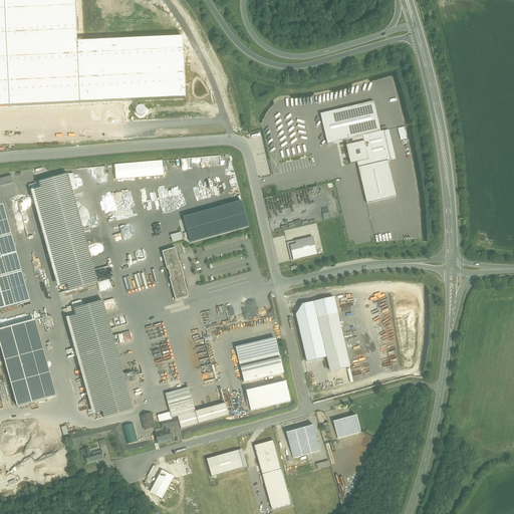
[(356,163),(366,204),(397,196),(389,162),(391,161),(383,132),(380,132),(373,101),(320,114),(328,146),(346,141),(349,155),(352,165),(356,163)]
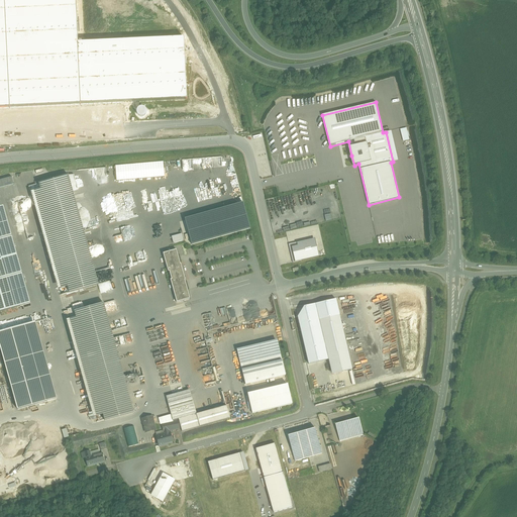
[(400,129),(403,141),(410,139),(406,127),(400,129)]
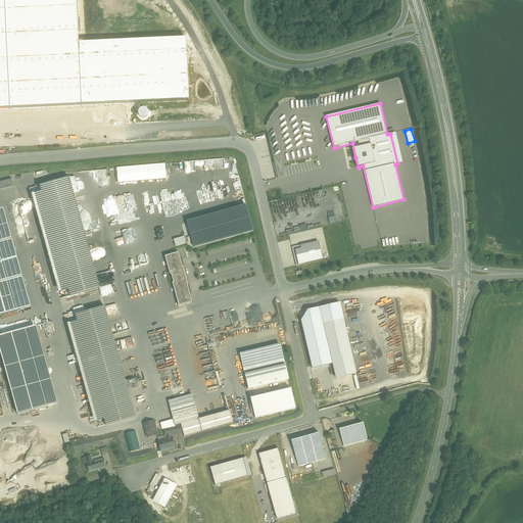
[(226,171),(225,158),(184,162),(185,175),(226,171)]
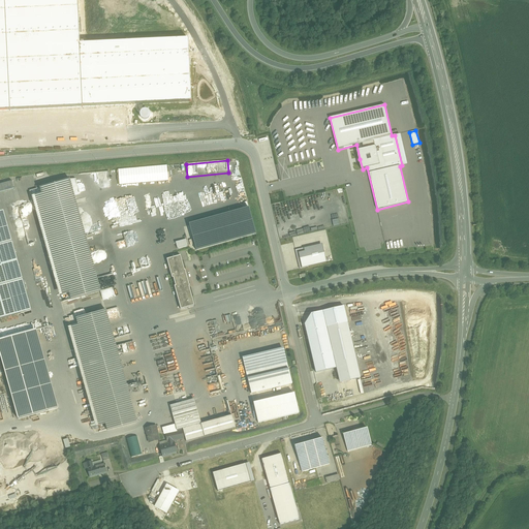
[(167,165),(118,169),(119,185),(168,181),(167,165)]
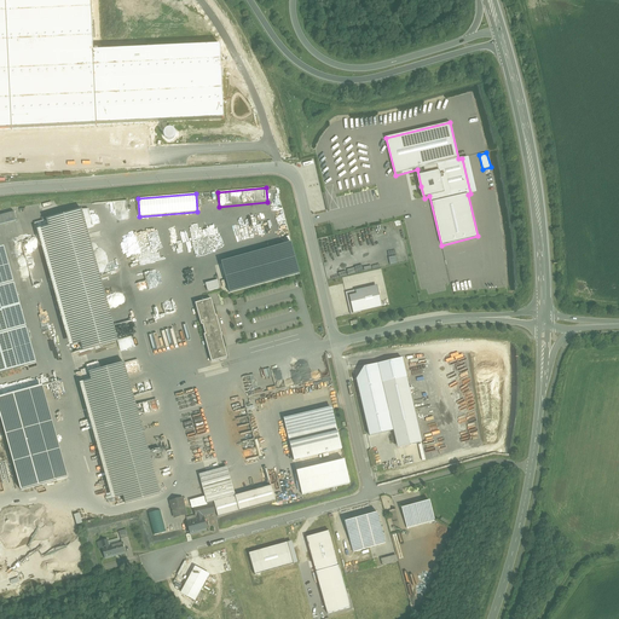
[(119,341),(81,210),(47,220),(50,229),(38,231),(70,347),(81,343),(82,351),(119,341)]
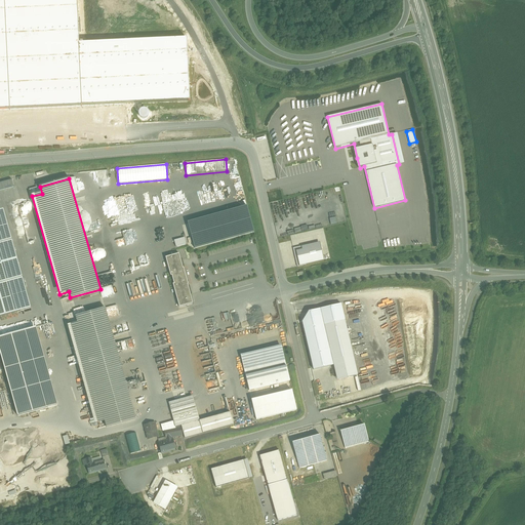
[(0,190),(13,187),(11,179),(0,182),(0,190)]
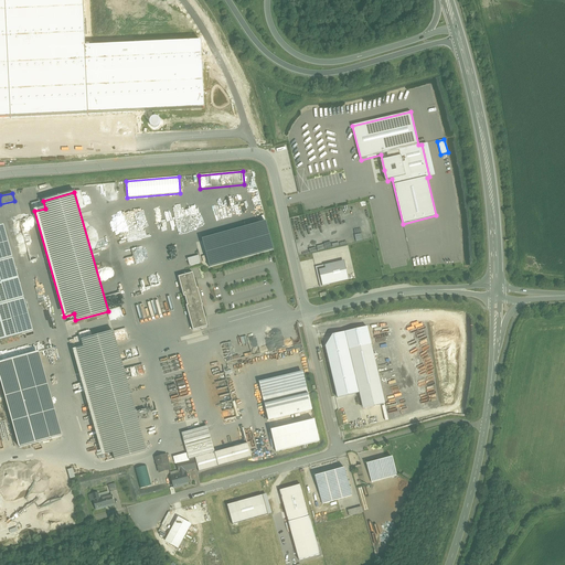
[(266,221),(202,238),(210,267),(274,249),(266,221)]
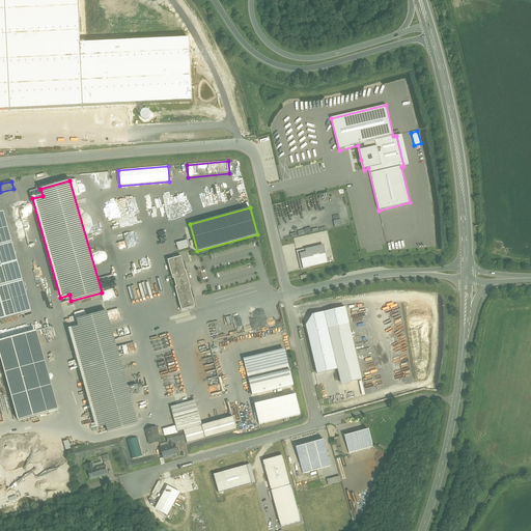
[(4,213),(0,213),(0,320),(32,312),(4,213)]
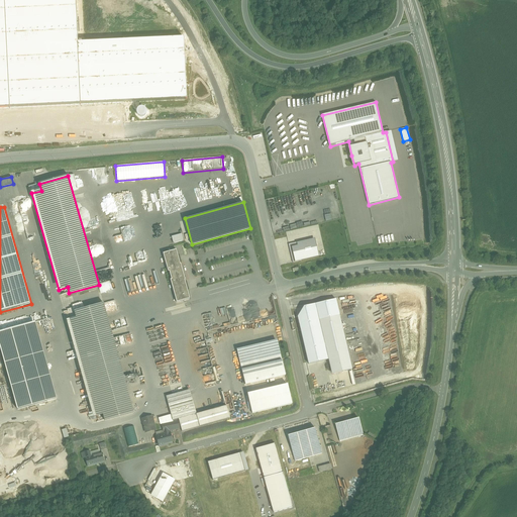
[(173,243),(184,240),(182,233),(171,236),(173,243)]
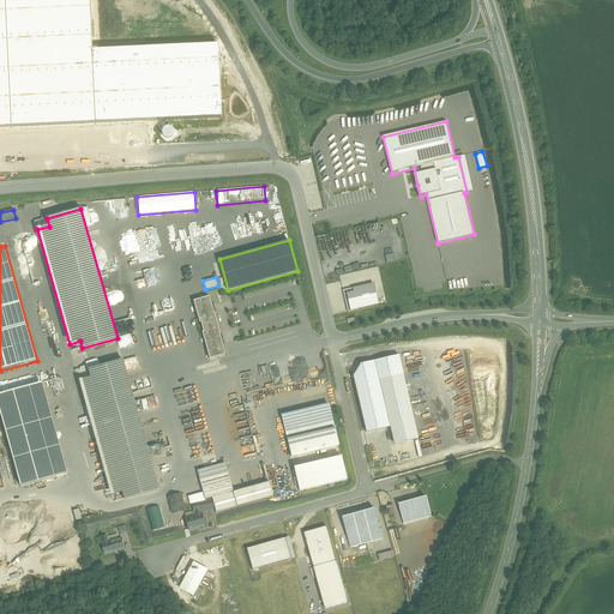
[(349,313),(379,306),(374,286),(344,293),(349,313)]
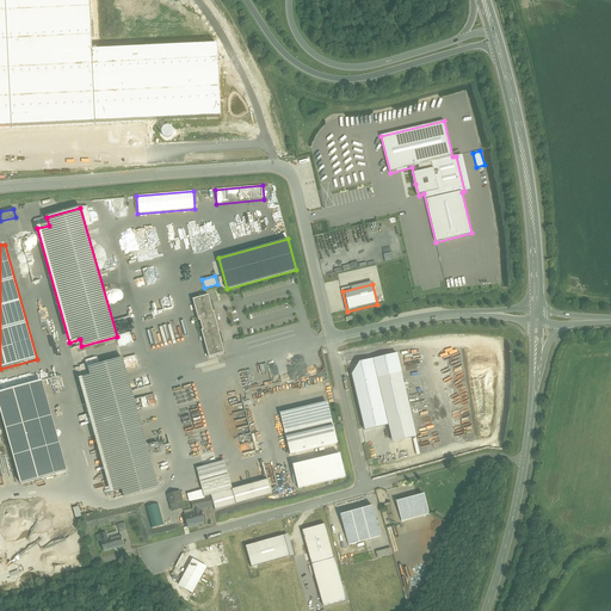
[(209,295),(192,300),(198,321),(201,321),(203,331),(202,331),(209,357),(217,356),(224,353),(218,331),(220,331),(217,326),(214,312),(213,312),(209,295)]
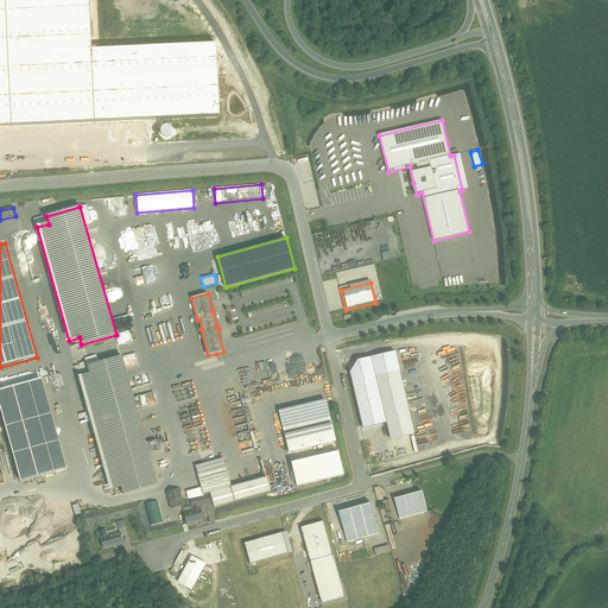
[(122,356),(88,366),(90,374),(78,378),(111,492),(121,488),(124,495),(158,486),(122,356)]
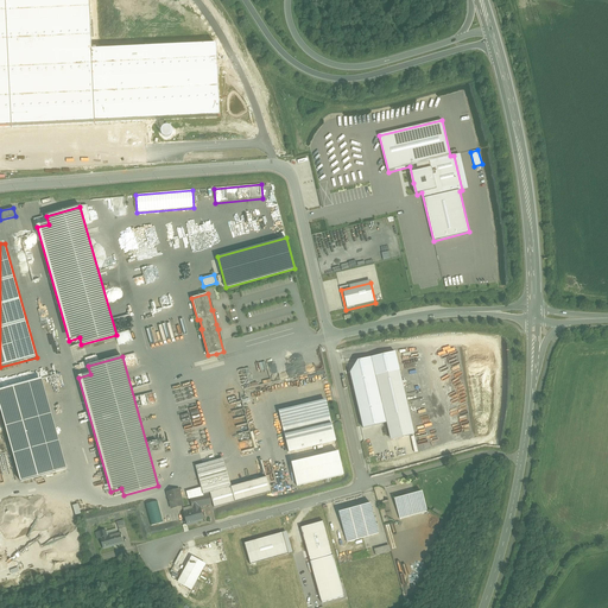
[(289,378),(306,374),(303,359),(285,362),(289,378)]
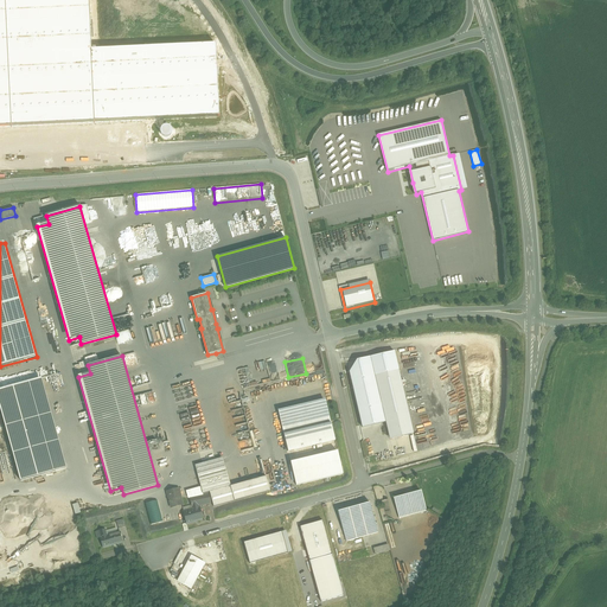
[(400,370),(375,376),(389,440),(414,434),(400,370)]
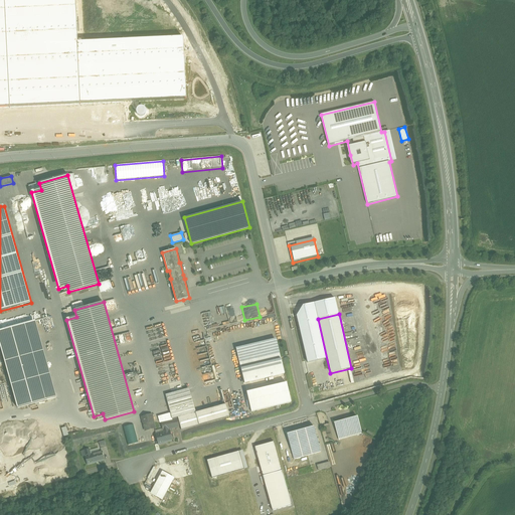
[(35,322),(0,331),(0,345),(17,408),(56,397),(35,322)]
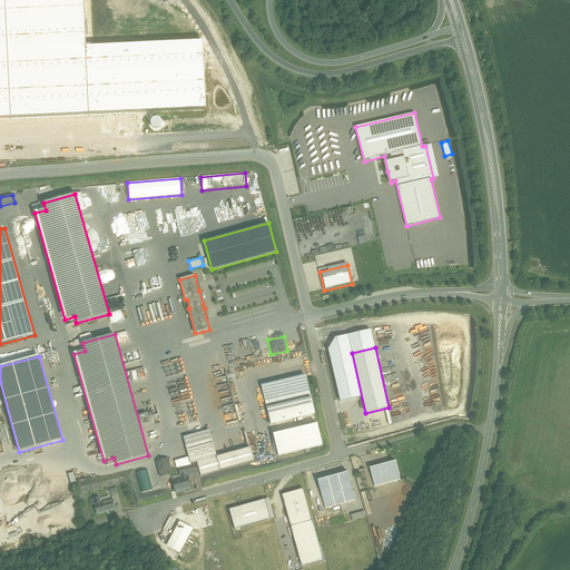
[(305,375),(262,385),(271,424),(314,414),(305,375)]
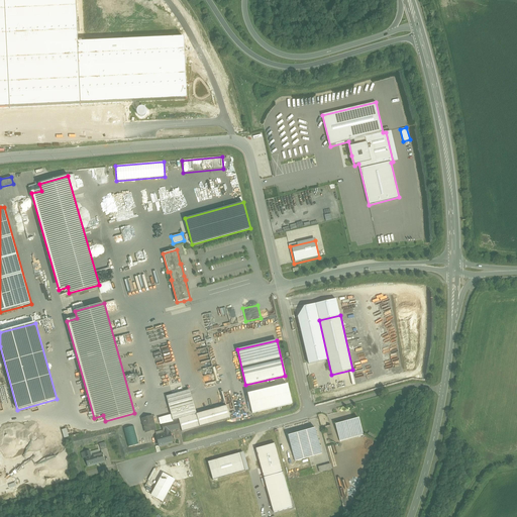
[(288,385),(247,394),(252,413),(293,404),(288,385)]
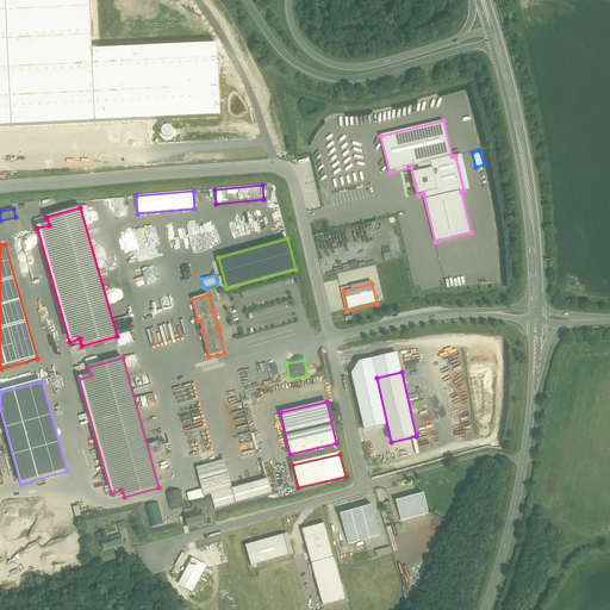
[(224,460),(195,468),(204,497),(232,489),(224,460)]
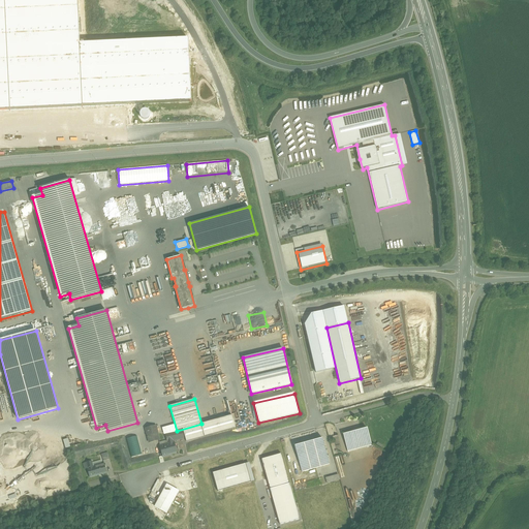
[(156,426),(146,429),(149,442),(159,440),(156,426)]
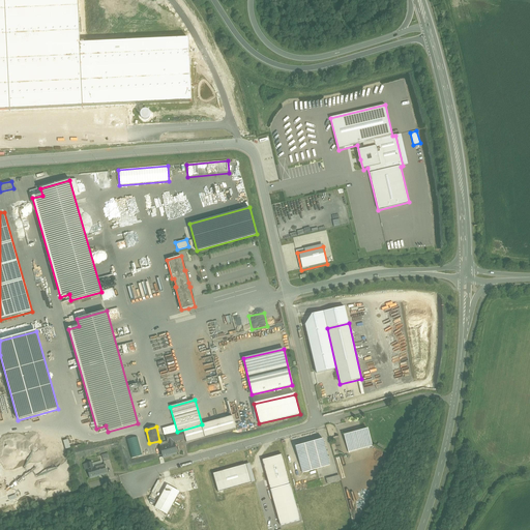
[(367,429),(344,436),(349,452),(373,446),(367,429)]
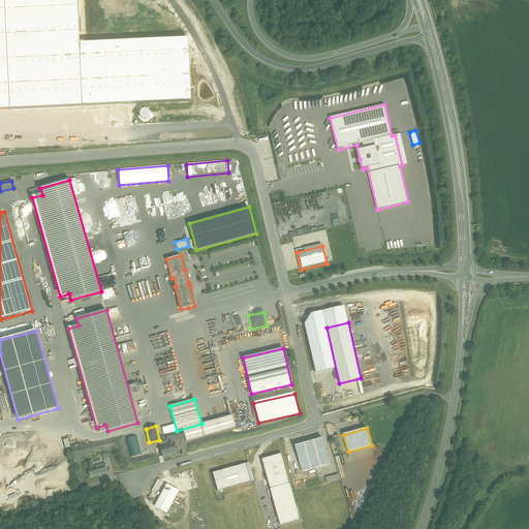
[(182,430),(165,434),(167,444),(174,442),(174,441),(184,439),(182,430)]
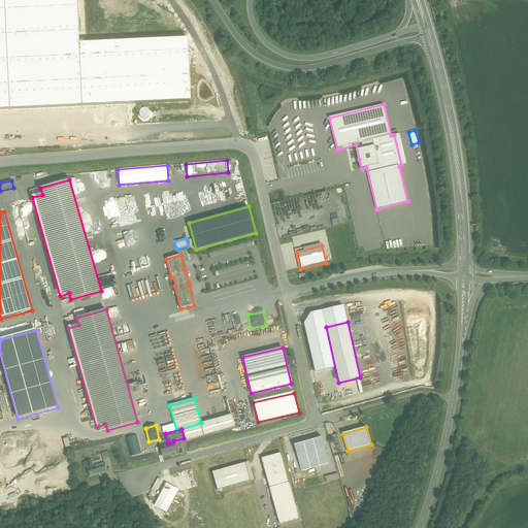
[(141,454),(137,435),(127,437),(131,456),(141,454)]
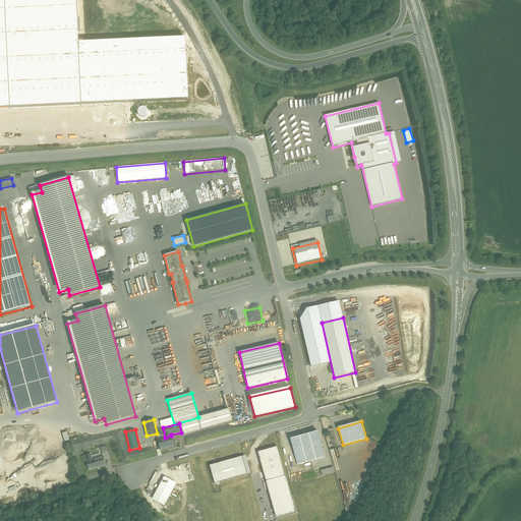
[(317,431),(290,440),(297,464),(325,457),(317,431)]
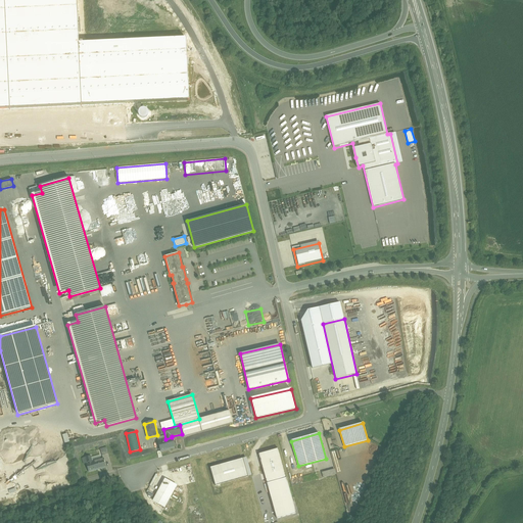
[(165,439),(158,441),(160,452),(175,447),(172,437),(165,439)]
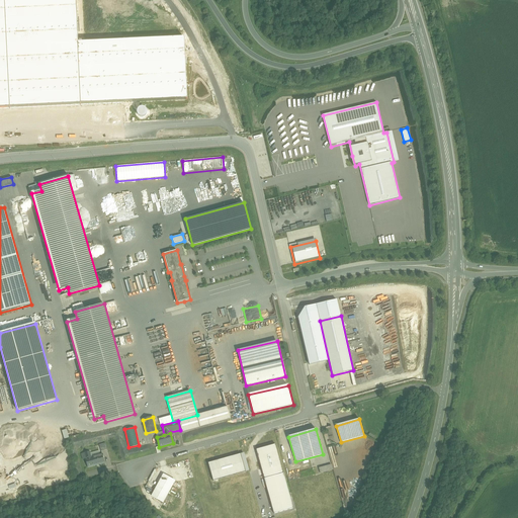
[(256,450),(274,513),(292,508),(275,444),(256,450)]
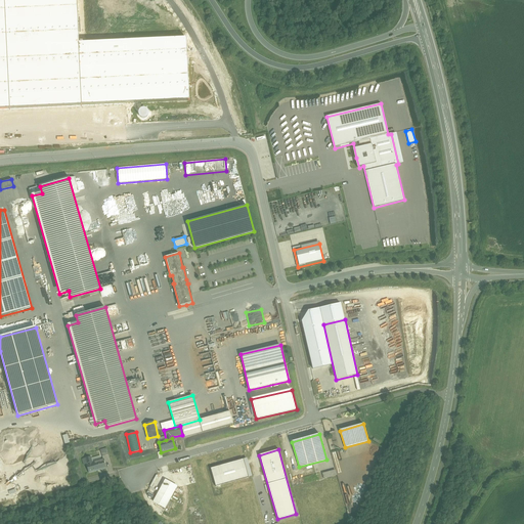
[(103,460),(93,463),(91,456),(82,460),(84,465),(86,464),(89,473),(105,468),(103,460)]
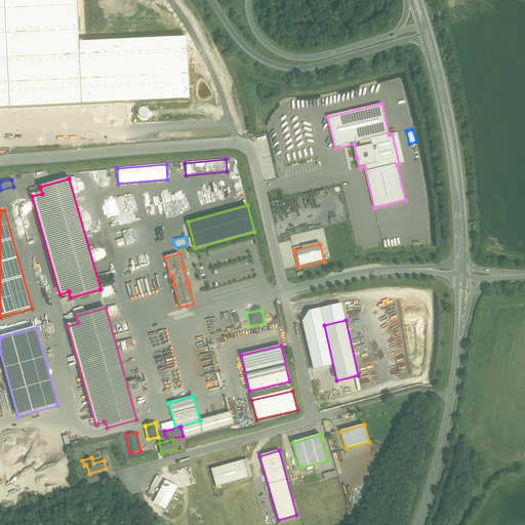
[(244,459),(211,469),(216,487),(249,478),(244,459)]
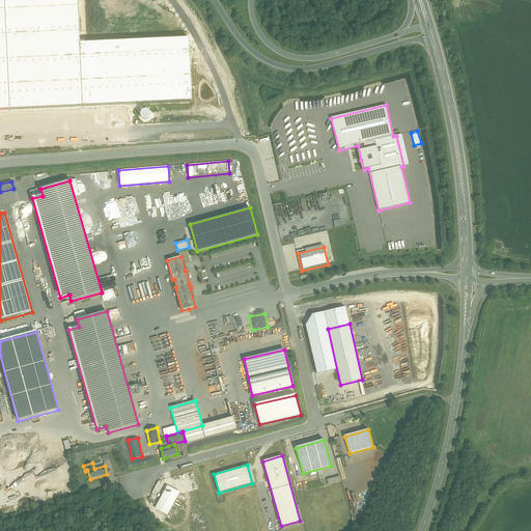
[(328,485),(341,481),(339,476),(327,480),(328,485)]
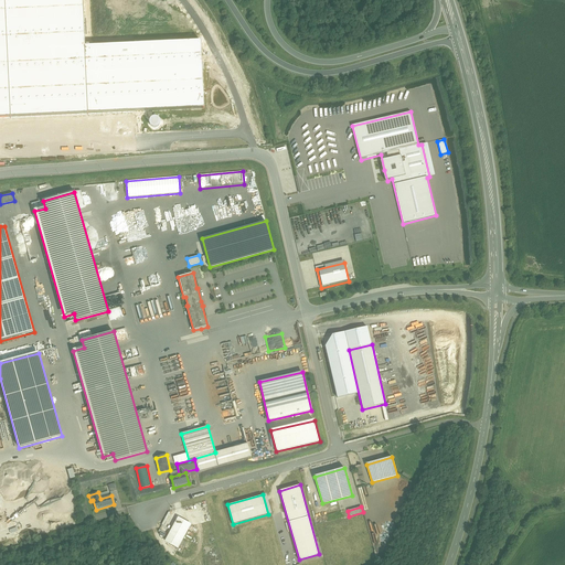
[(192,524),(178,518),(164,542),(178,548),(192,524)]
